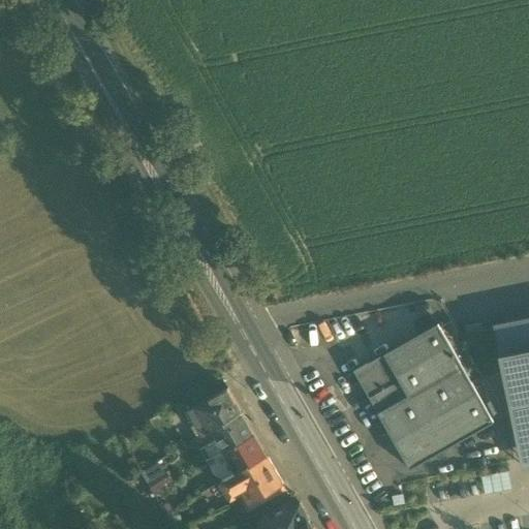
[(504,372),(515,370),(528,443),(528,319),(495,327),(504,372)]
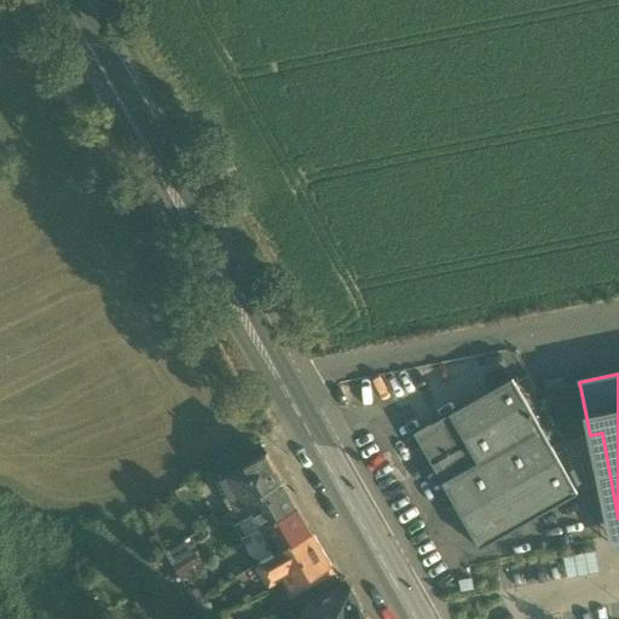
[(415,433),(480,549),(578,493),(513,379),(432,424),(432,423),(415,433)]
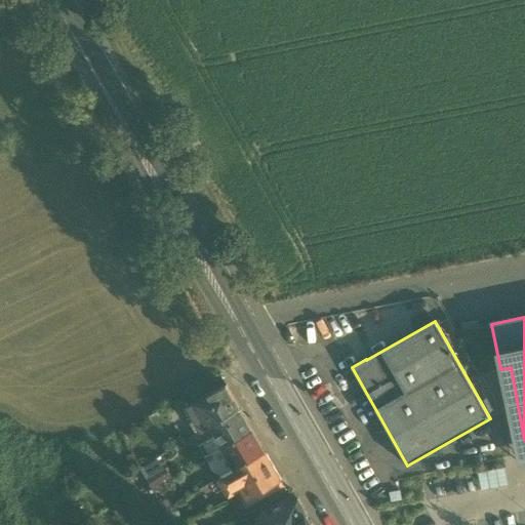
[(500,369),(519,462),(524,460),(524,440),(511,367),(500,369)]
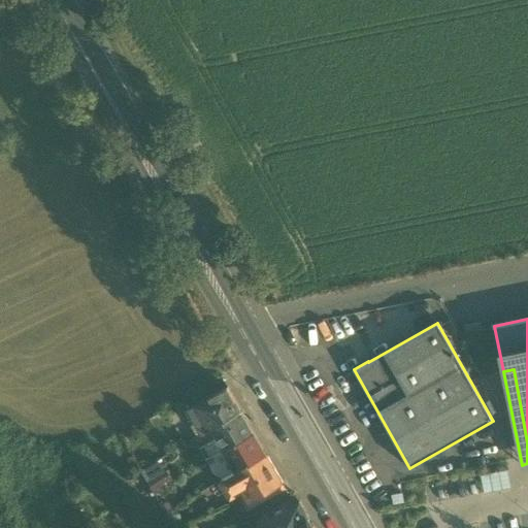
[(202,434),(211,429),(242,411),(228,387),(189,409),(202,434)]
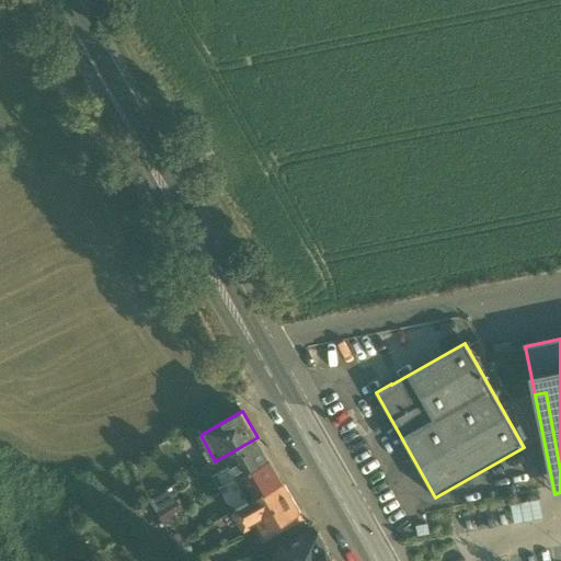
[(230,466),(238,479),(271,460),(258,437),(225,456),(230,466)]
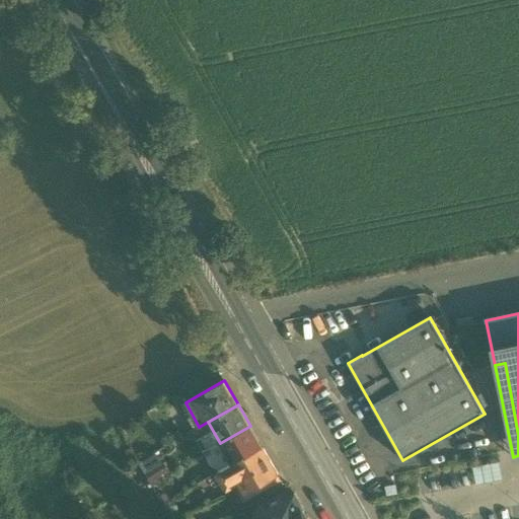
[(220,443),(232,464),(263,447),(250,426),(220,443)]
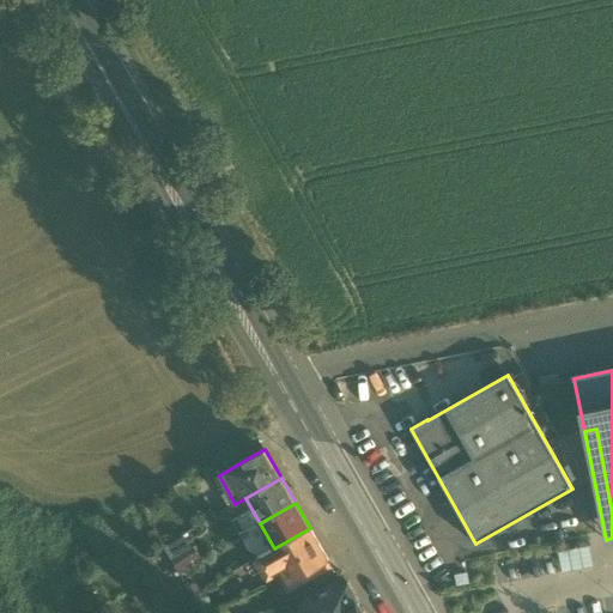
[(244,533),(260,523),(252,509),(236,517),(244,533)]
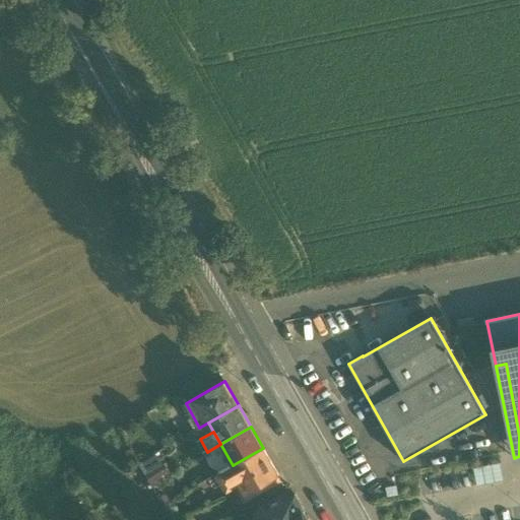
[(238,479),(246,494),(264,483),(278,475),(263,448),(233,465),(217,474),(228,491),(234,486),(235,481),(238,479)]
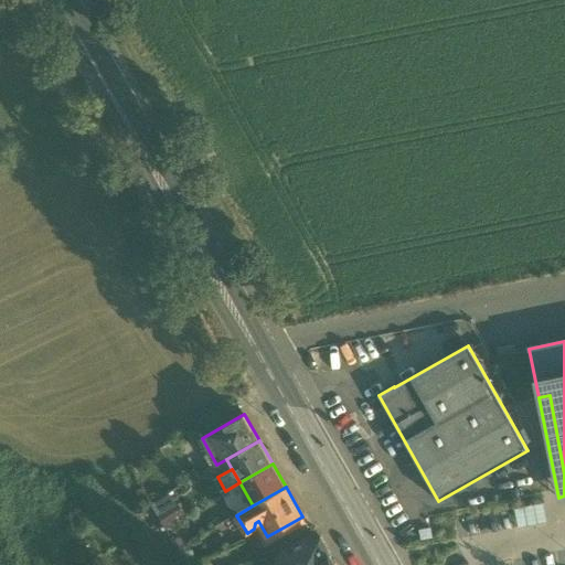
[(177,503),(156,515),(162,528),(183,515),(177,503)]
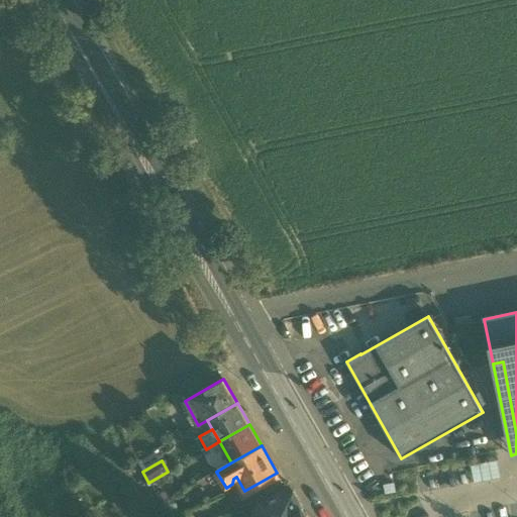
[(267,488),(263,481),(244,491),(248,498),(267,488)]
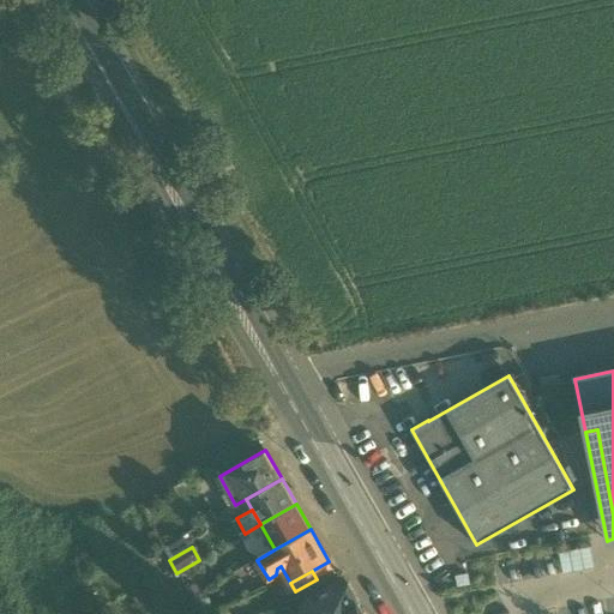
[(309,607),(312,613),(365,613),(359,602),(349,585),(309,607)]
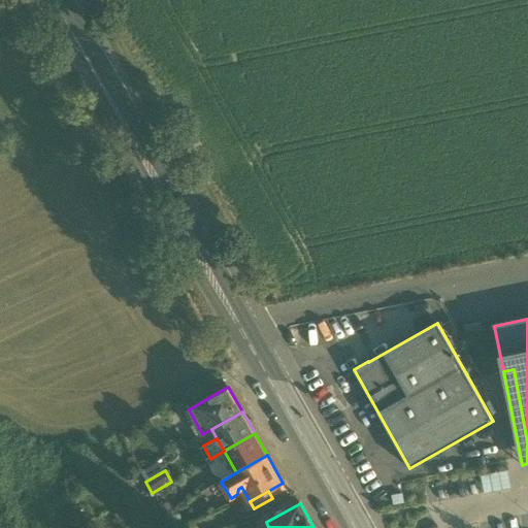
All buildings are outlined.
